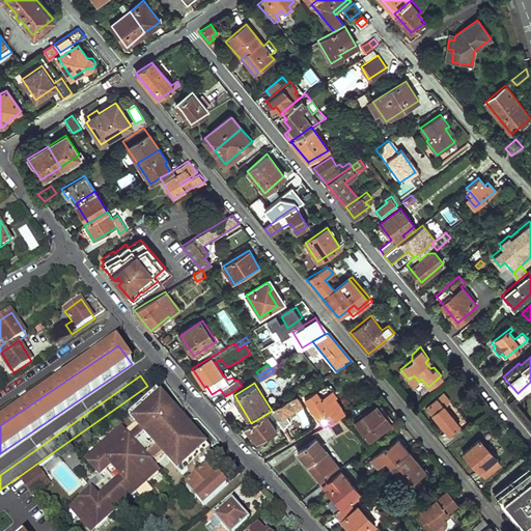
[(335,395),(326,384),(316,391),(315,389),(305,397),(326,424),(339,417),(343,414),(333,397),(335,395)]
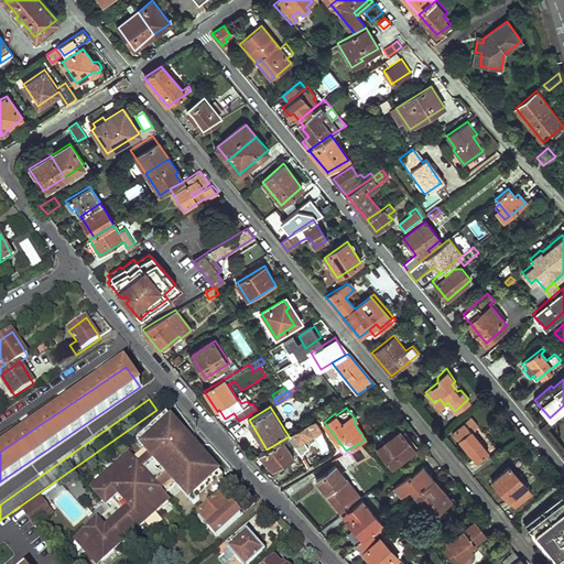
[(91,489),(107,507),(119,496),(130,508),(106,528),(99,519),(75,540),(95,563),(99,563),(171,502),(161,491),(173,481),(191,500),(221,473),(173,418),(141,446),(150,455),(139,465),(130,455),(91,489)]
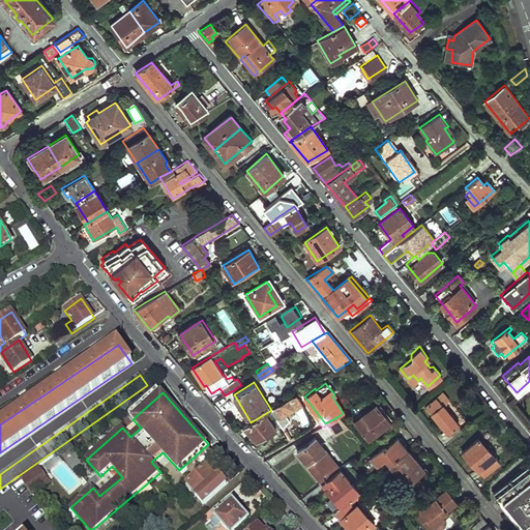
[(271,410),(275,416),(280,415),(281,416),(301,404),(297,396),(296,394),(271,410)]
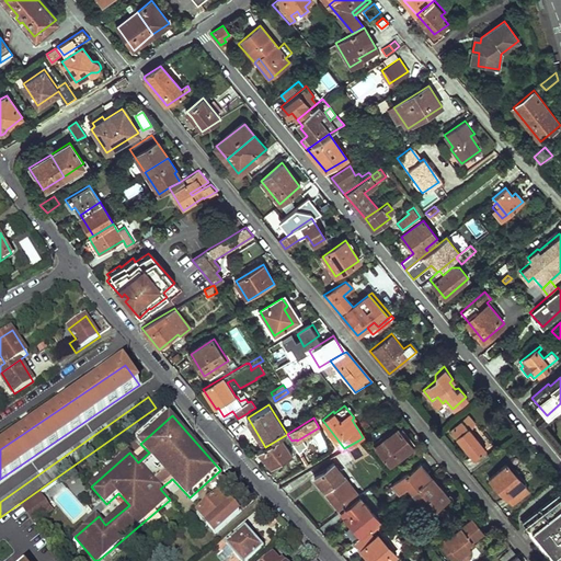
[(468,465),(471,469),(487,457),(482,451),(483,449),(468,428),(470,427),(462,420),(450,431),(471,456),(465,462),(467,466),(468,465)]
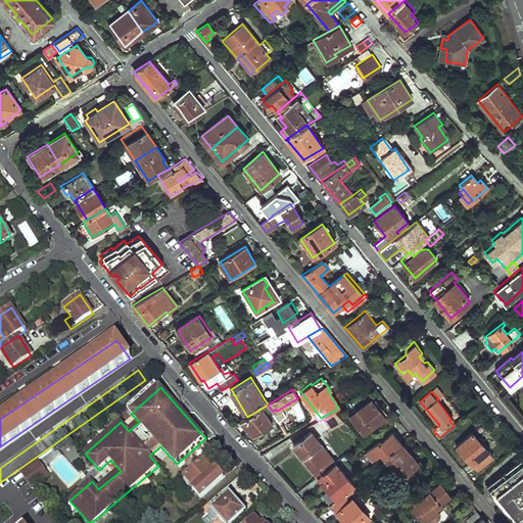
[(350,418),(364,433),(384,417),(371,401),(350,418)]
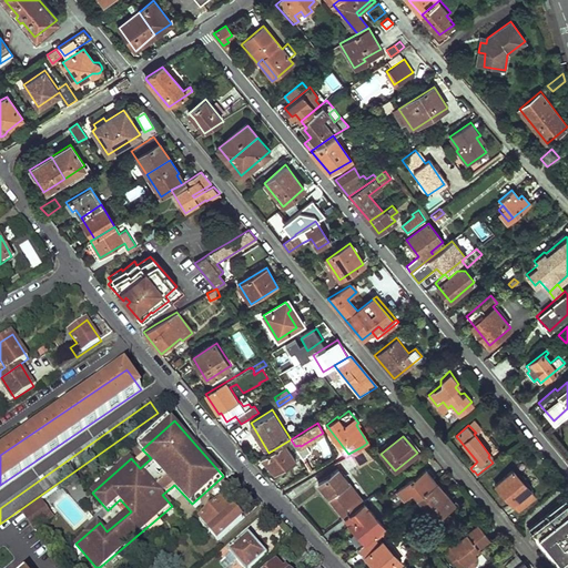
[(261,458),(274,474),(295,462),(285,443),(269,453),(261,458)]
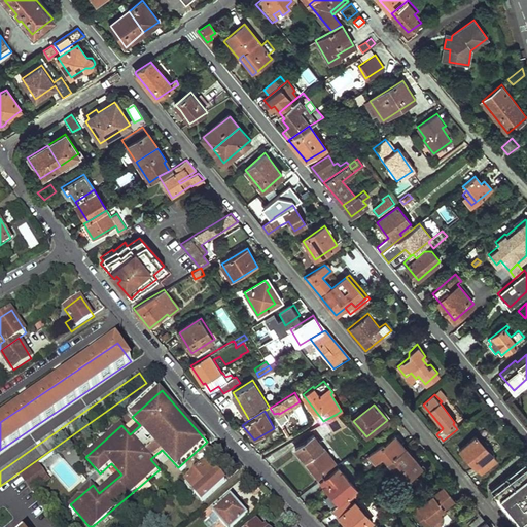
[(310,430),(313,434),(340,418),(337,414),(323,421),(310,430)]
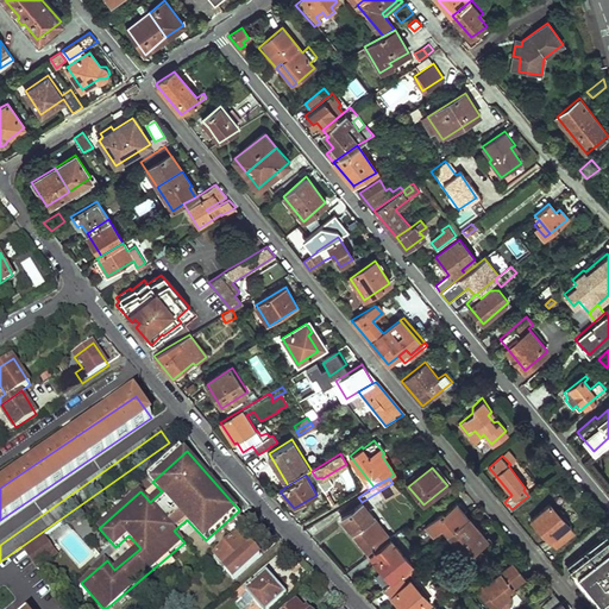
[(341,518),(370,553),(388,539),(380,527),(381,526),(362,502),(341,518)]
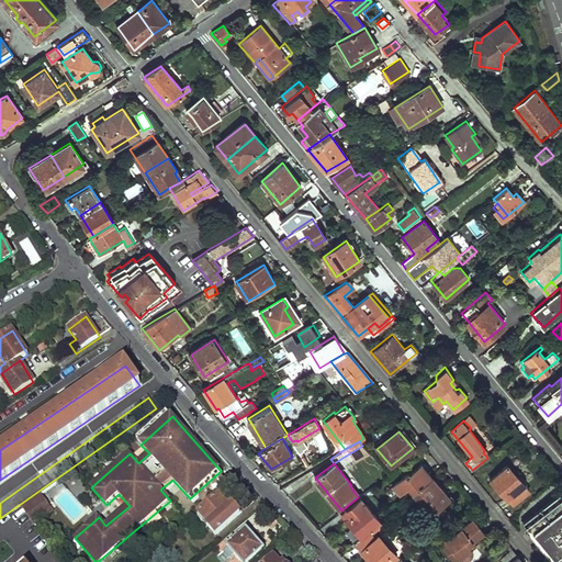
[(408,485),(414,491),(433,476),(422,464),(409,474),(408,473),(393,484),(400,492),(408,485)]
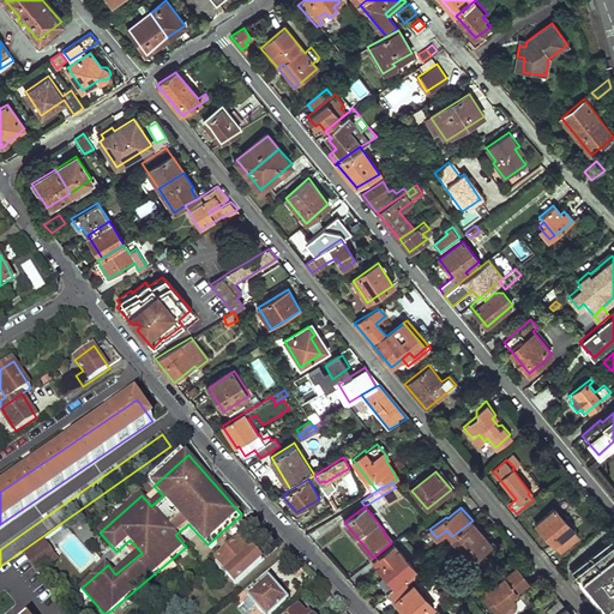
[(576,534),(554,509),(535,525),(552,546),(553,546),(558,551),(576,534)]
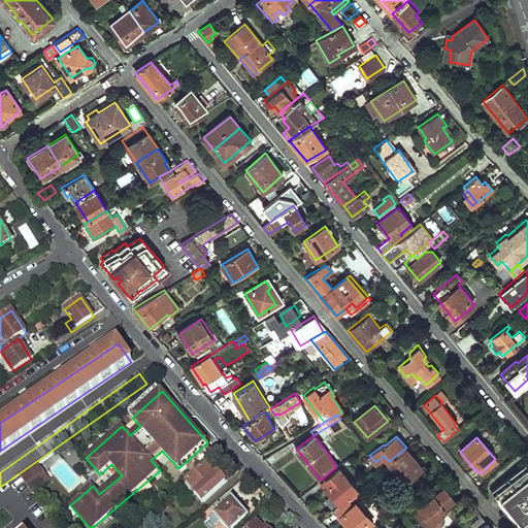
[(389,461),(404,481),(421,467),(406,448),(389,461)]
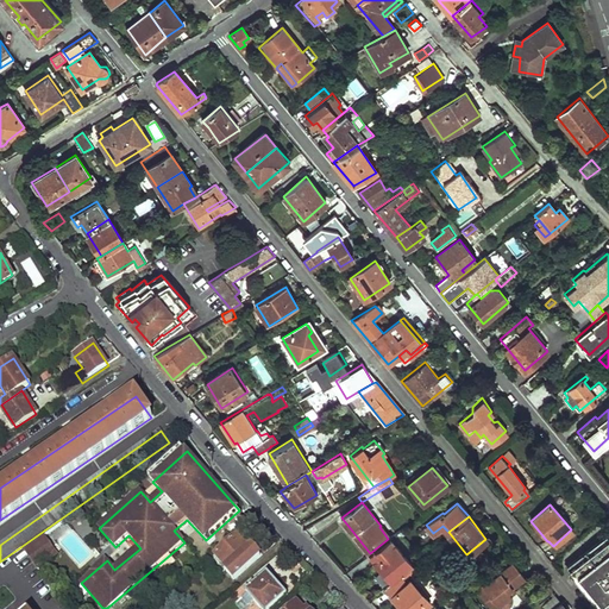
[(25,550),(37,567),(56,554),(43,537),(25,550)]
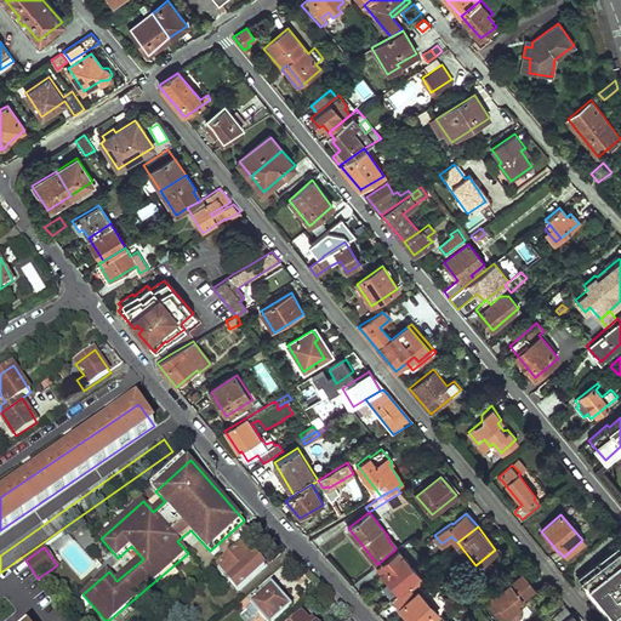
[(228,584),(237,592),(265,568),(256,557),(252,560),(243,548),(220,568),(231,581),(228,584)]
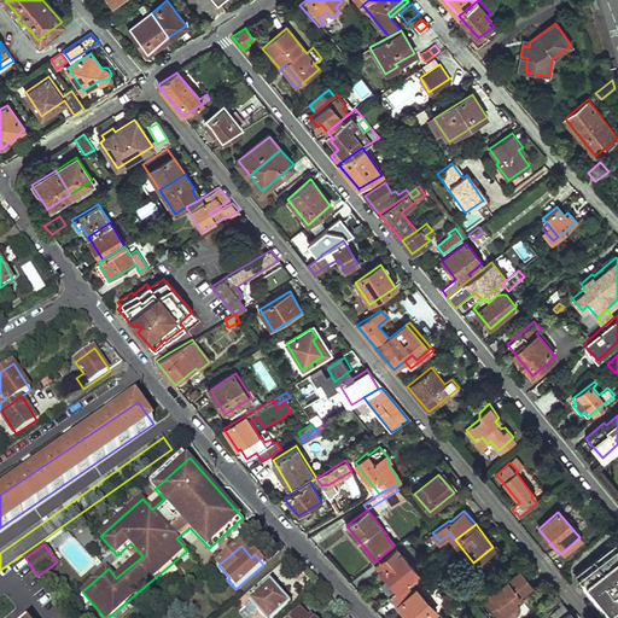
[(374,563),(397,589),(403,583),(417,573),(418,571),(395,546),(394,547),(375,561),(374,563)]
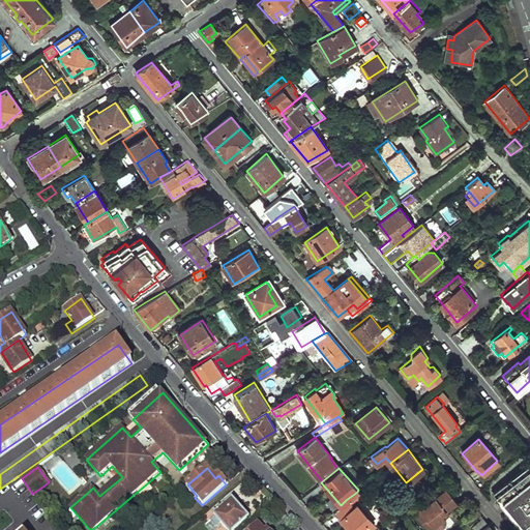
[(498,494),(524,523),(529,518),(529,490),(527,486),(529,483),(522,474),(498,494)]
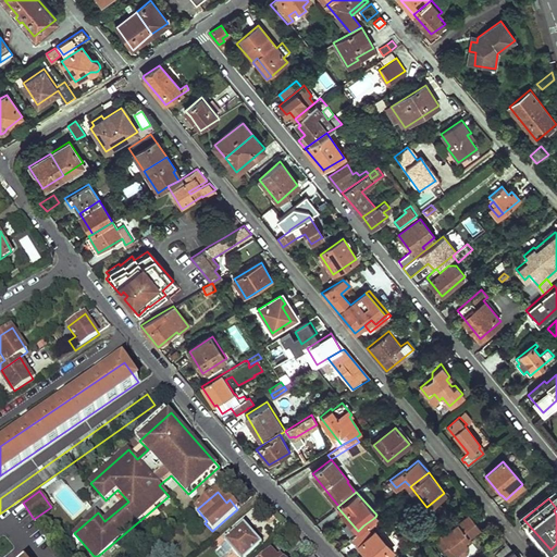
[(468,516),(442,537),(445,542),(440,546),(447,555),(453,551),(456,555),(456,554),(458,556),(461,556),(463,556),(465,555),(467,553),(467,551),(467,548),(466,546),(467,545),(463,542),(468,539),(480,530),(468,516)]
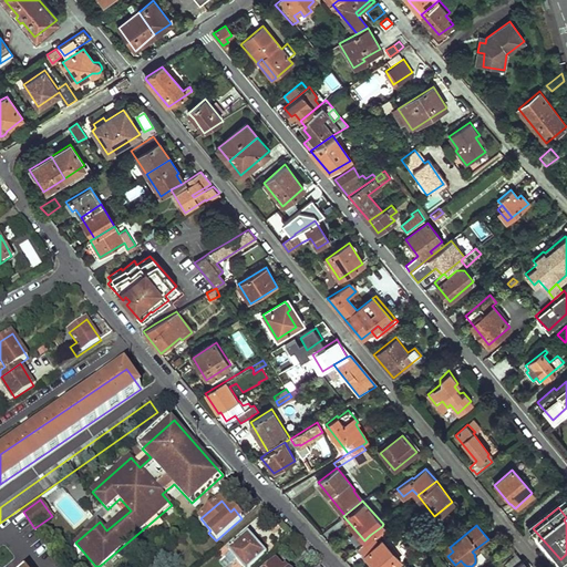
[(370,535),(374,540),(387,531),(382,526),(370,535)]
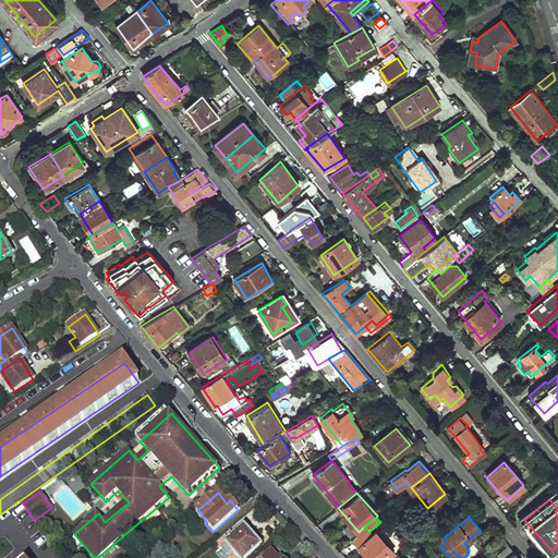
[(352,538),(368,557),(387,557),(395,552),(376,532),(372,535),(368,532),(364,526),(359,532),(352,538)]
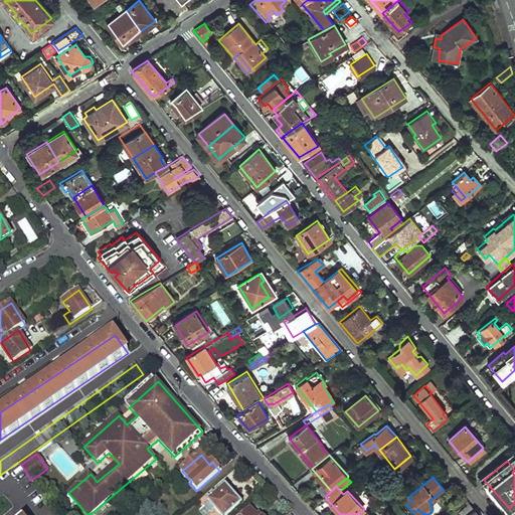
[(208,504),(218,514),(231,514),(243,505),(227,487),(208,504)]
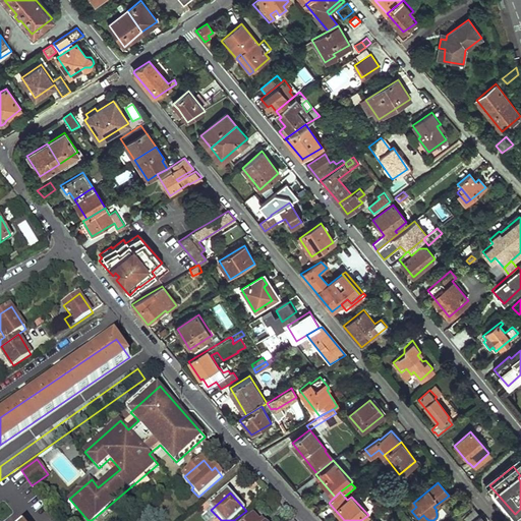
[(475,511),(464,520),(474,520),(480,517),(475,511)]
